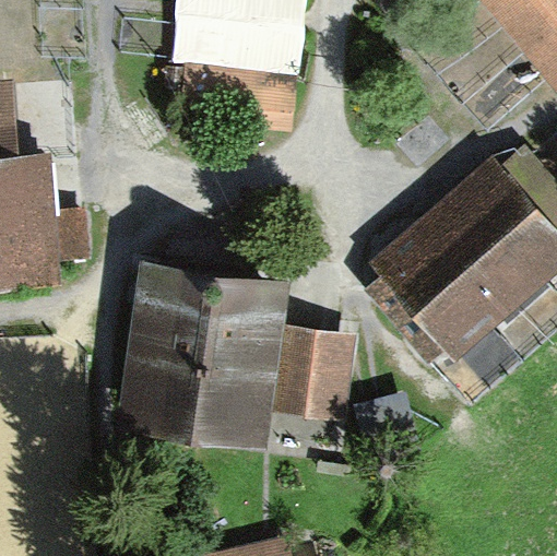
[(176,0),(169,60),(300,75),(308,0),(176,0)]
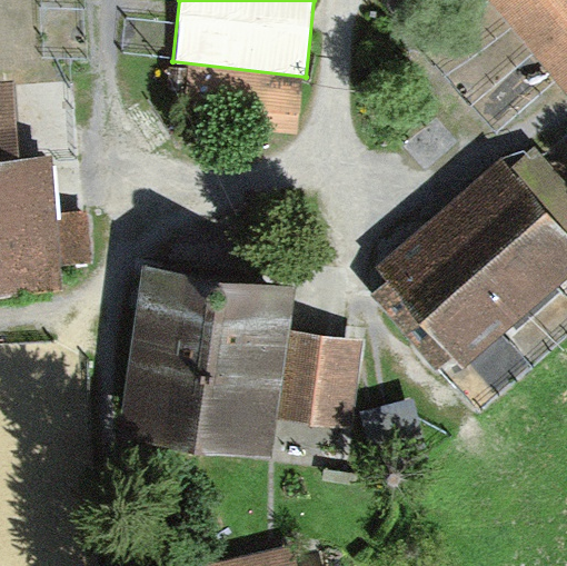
[(566,0),(501,0),(561,79),(566,75),(566,0)]
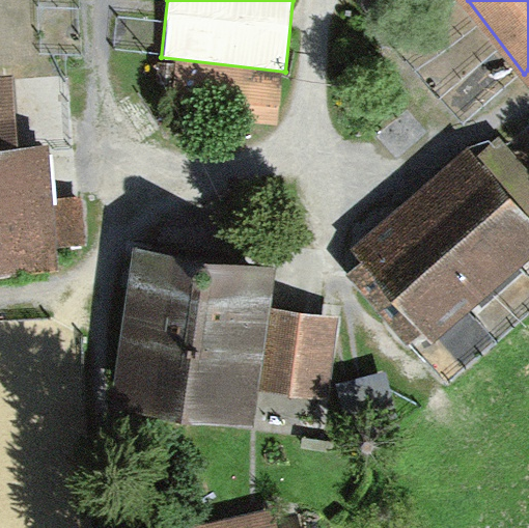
[(48,150),(0,155),(0,279),(59,274),(48,150)]
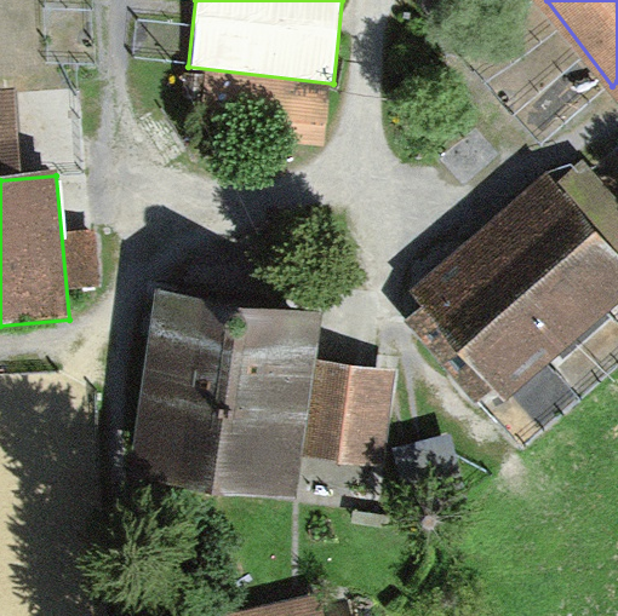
[(617,270),(544,183),(408,295),(503,407),(617,310),(617,270)]
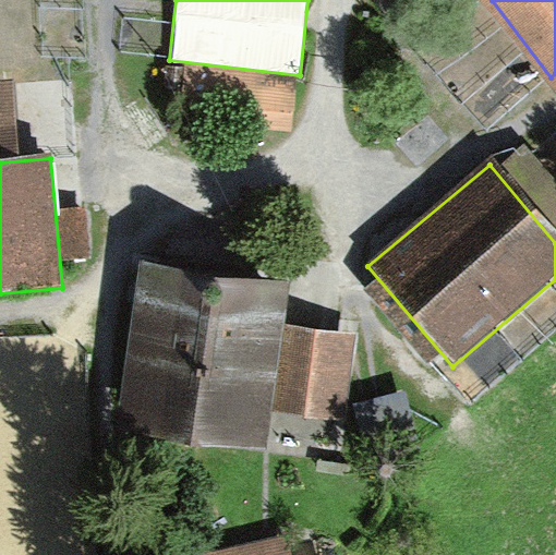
[(287,282),(139,263),(117,426),(265,446),(287,282)]
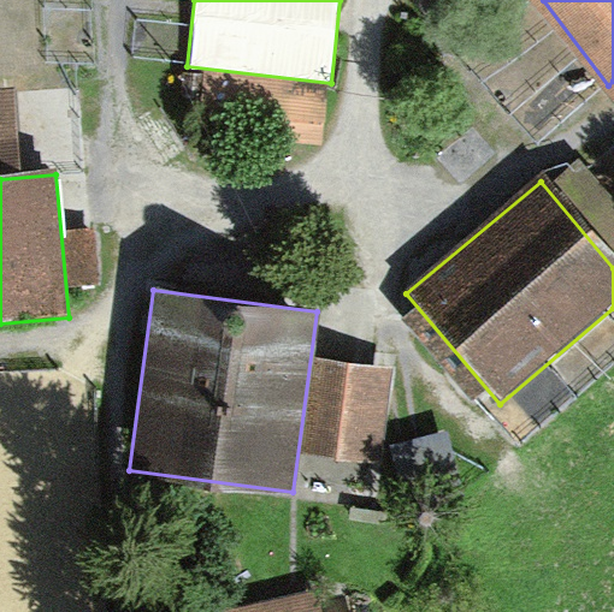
[(378,386),(326,380),(319,444),(371,450),(378,386)]
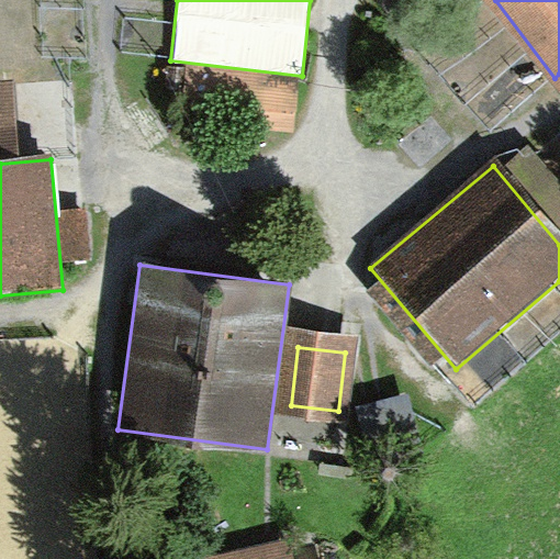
[(303,558),(300,540),(228,558),(303,558)]
